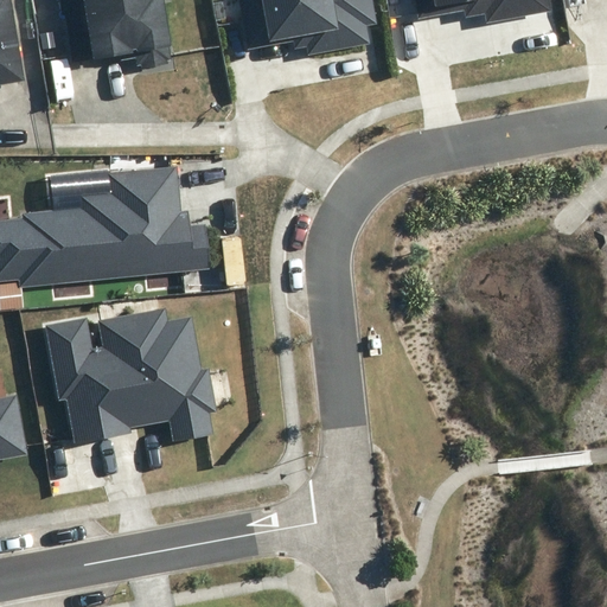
[(0,0),(0,83),(23,80),(11,0),(0,0)]
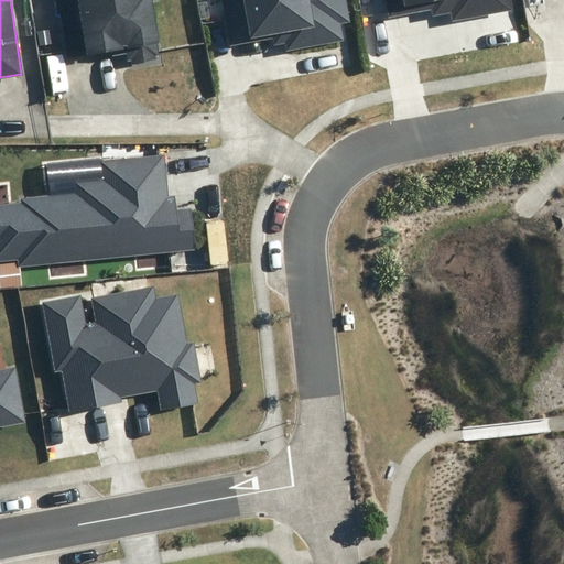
[(76,0),(84,51),(126,44),(128,60),(130,60),(131,62),(156,57),(155,54),(160,53),(151,0),(76,0)]
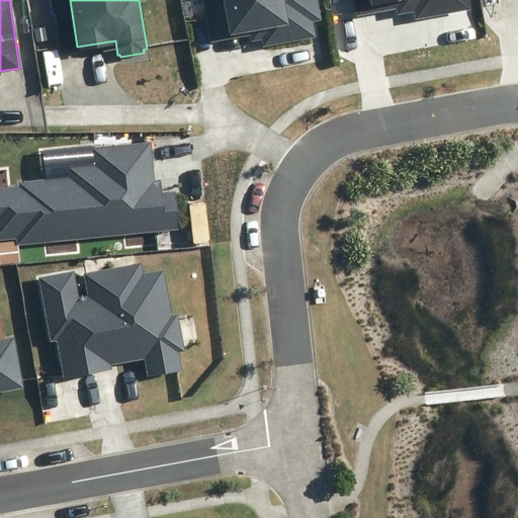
[(222,0),(228,31),(249,28),(251,40),(261,38),(262,47),(316,36),(313,20),(322,18),(318,0),(222,0)]
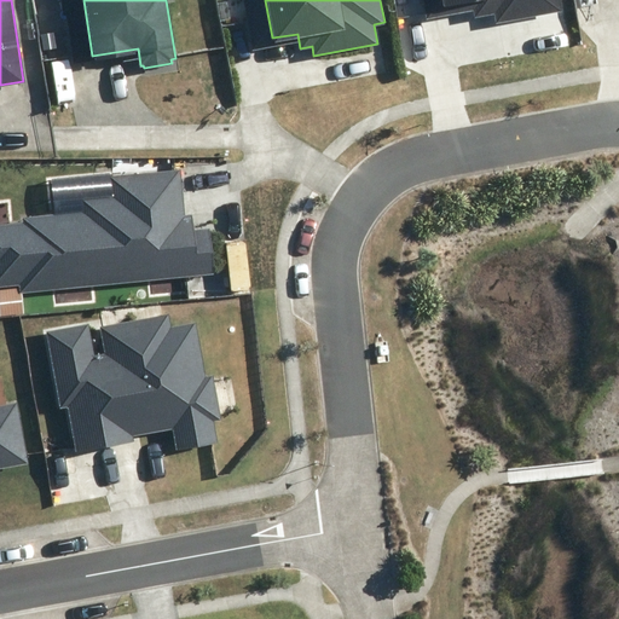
[(422,0),(427,17),(473,9),(474,17),(493,13),(496,22),(562,10),(560,0),(422,0)]
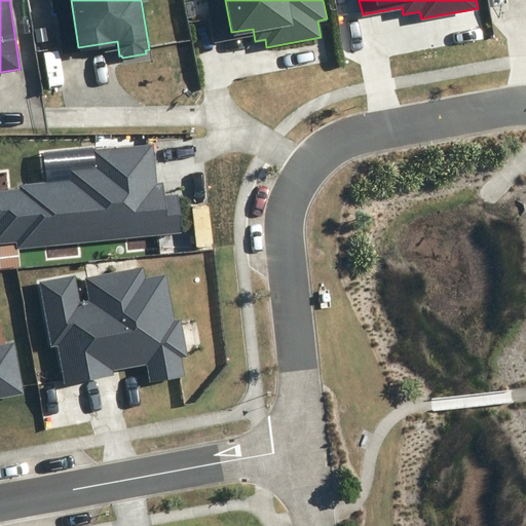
[(0,242),(16,241),(16,247),(181,233),(178,193),(163,194),(162,181),(157,182),(153,144),(94,149),(95,165),(69,167),(70,179),(20,183),(20,188),(0,189),(0,242)]
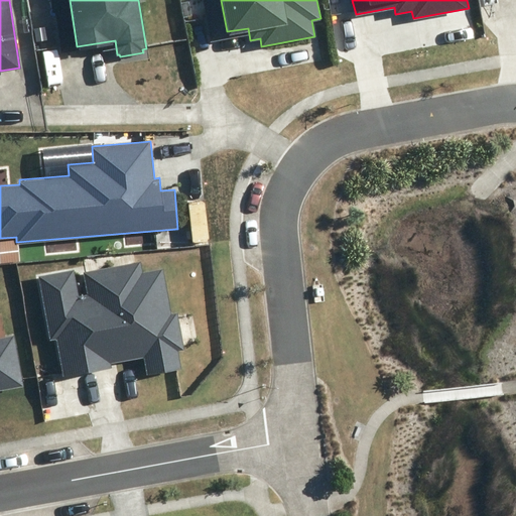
[(74,269),(37,275),(49,340),(55,338),(62,376),(111,367),(111,363),(143,357),(146,374),(180,368),(177,351),(184,350),(176,310),(170,311),(162,267),(142,270),(140,261),(83,271),(87,293),(79,295),(74,269)]
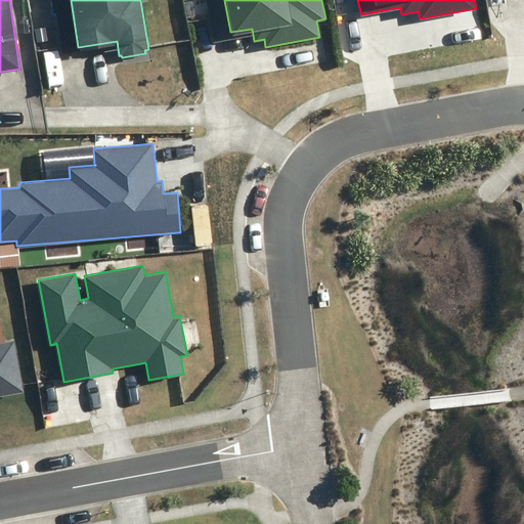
[(0,395),(24,391),(14,339),(0,341),(0,395)]
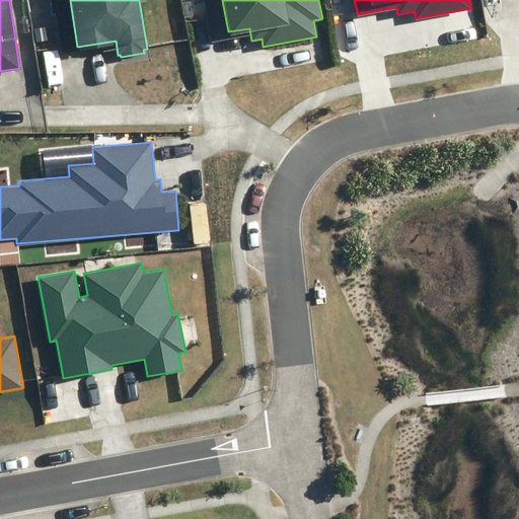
All buildings are outlined.
